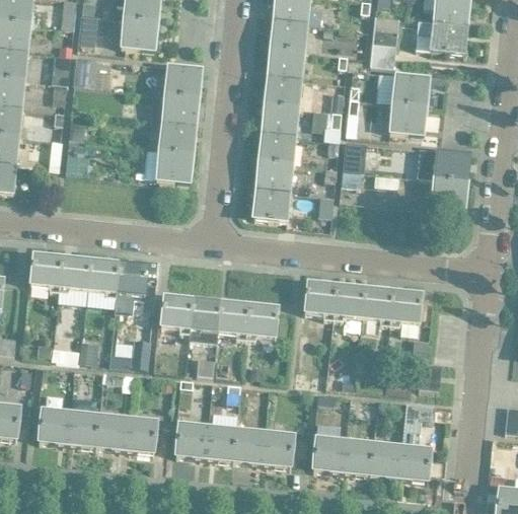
[(0,0),(0,20),(30,23),(32,2),(34,2),(34,0),(0,0)]
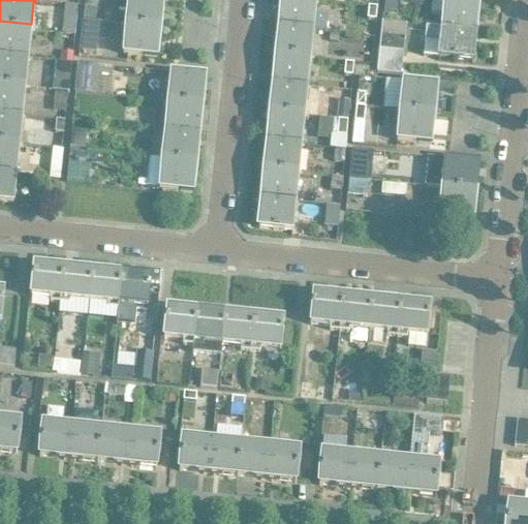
[(62,27),(74,29),(78,0),(65,0),(62,27)]
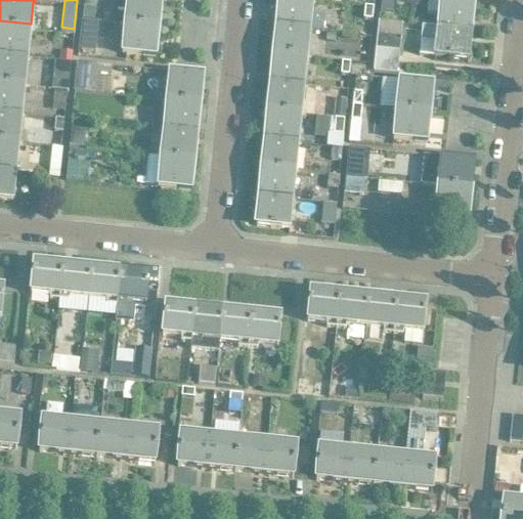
[(127,0),(125,18),(158,23),(160,0),(127,0)]
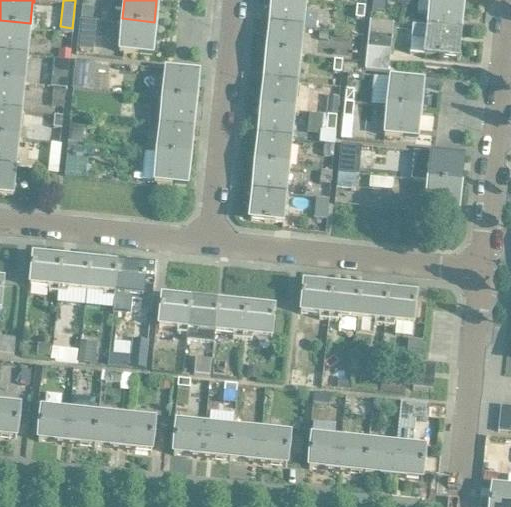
[(303,17),(305,0),(273,0),(271,20),(305,23),(306,17),(303,17)]
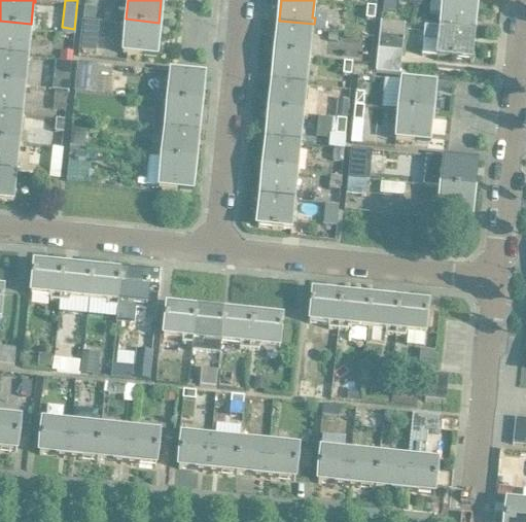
[(443,0),(441,16),(437,16),(437,22),(472,26),(476,0),(443,0)]
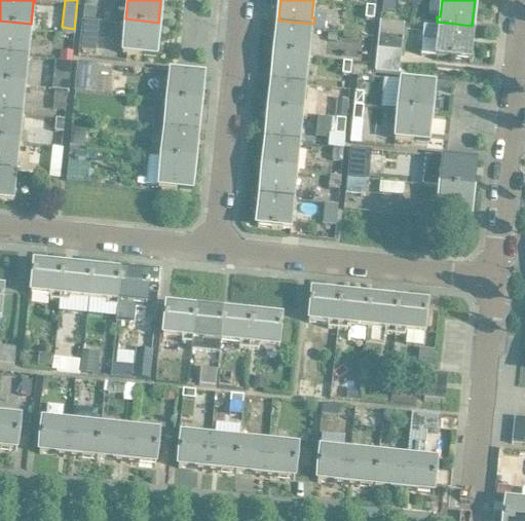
[(95,15),(96,2),(84,1),(83,14),(95,15)]
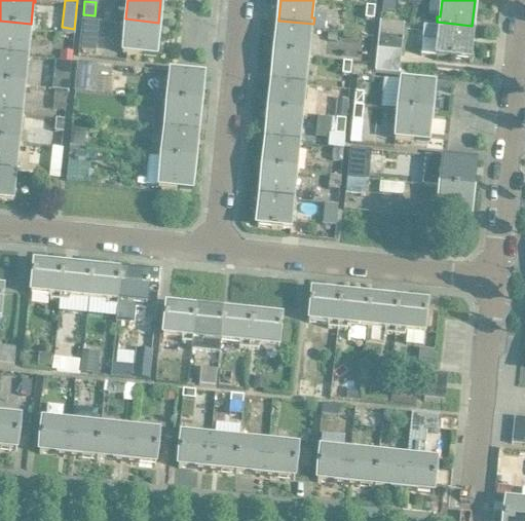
[(375,2),(367,1),(366,13),(374,14),(375,2)]
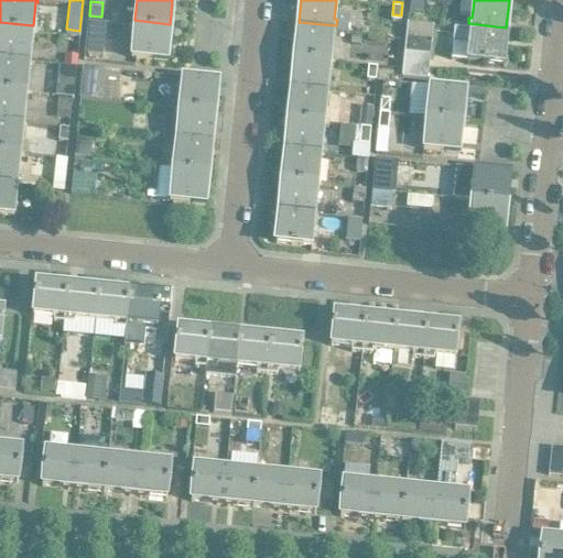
[(131,52),(143,53),(165,55),(166,56),(168,50),(169,50),(169,48),(168,48),(170,24),(134,20),(132,44),(129,43),(129,50),(132,50),(131,52)]
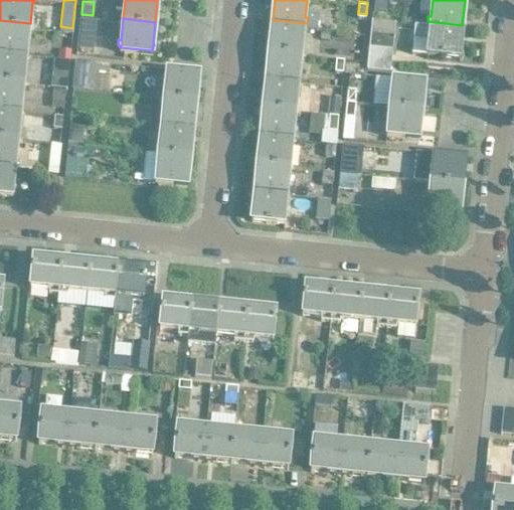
[(27,45),(30,23),(0,20),(0,48),(29,52),(30,45),(27,45)]
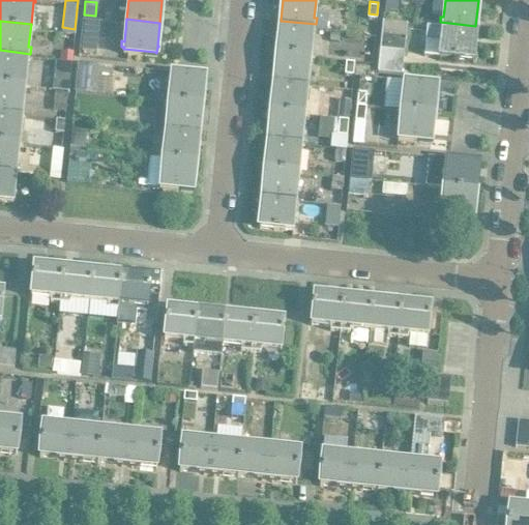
[(316,24),(281,21),(277,49),(311,53),(313,30),(316,30),(316,24)]
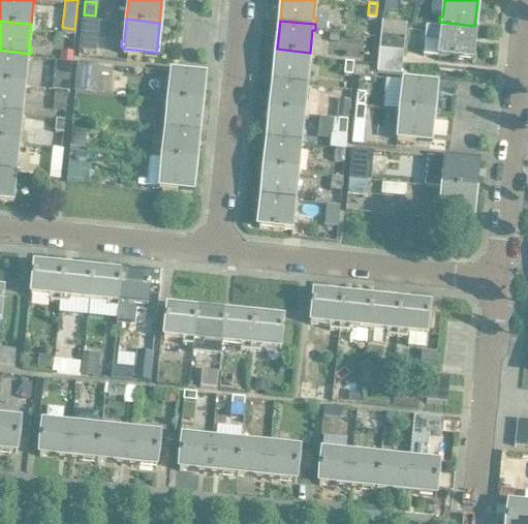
[(474,26),(439,22),(427,21),(424,51),(453,54),(458,54),(472,55),(474,26)]
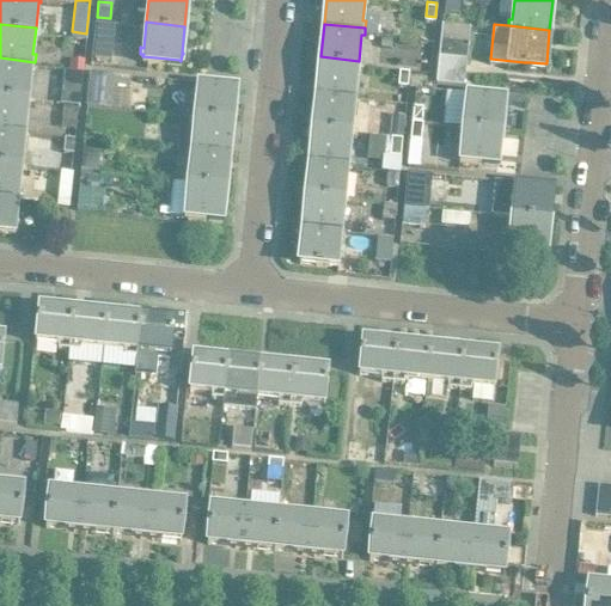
[(112,54),(114,37),(96,35),(93,51),(112,54)]
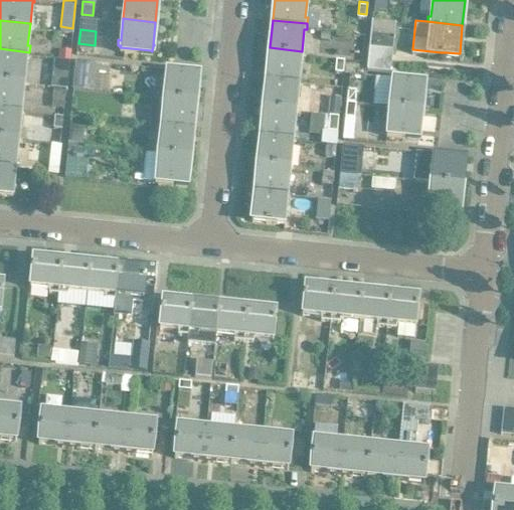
[(367,65),(390,67),(394,32),(370,29),(367,65)]
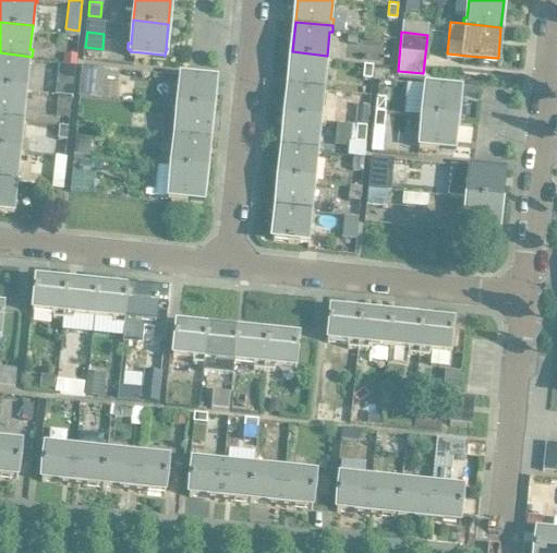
[(76,61),(77,49),(64,48),(63,60),(75,61),(76,61)]
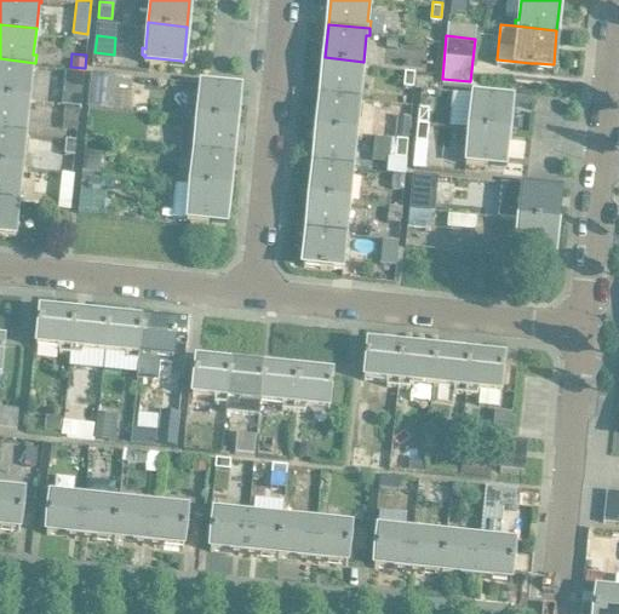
[(361,87),(364,62),(325,57),(321,92),(362,96),(364,87),(361,87)]
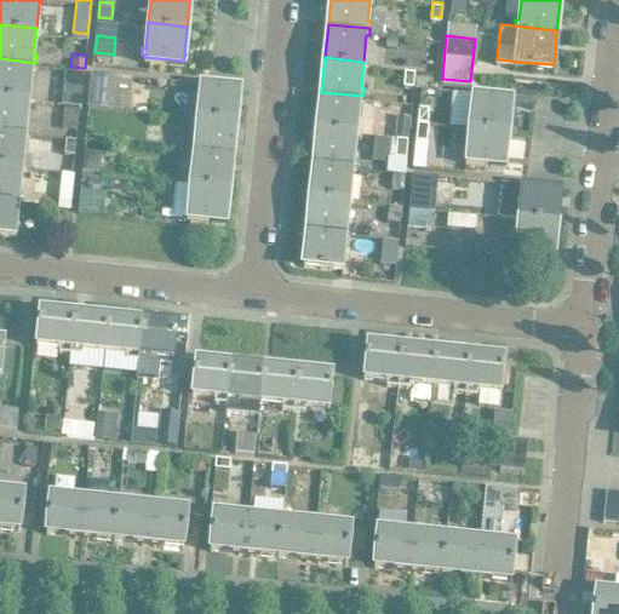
[(35,63),(0,58),(0,92),(29,96),(32,69),(35,70),(35,63)]
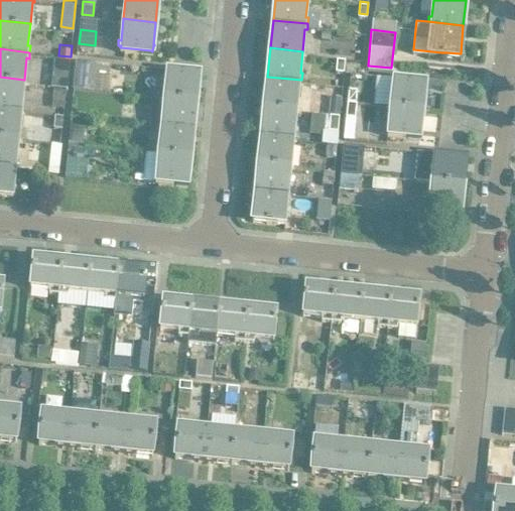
[(70,56),(58,55),(53,54),(51,83),(67,85),(70,56)]
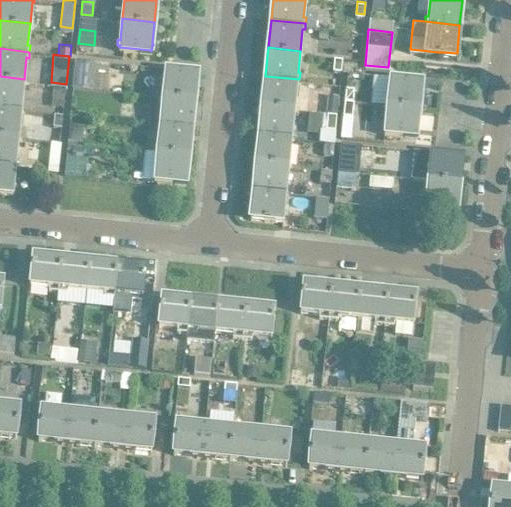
[(112,59),(76,55),(73,83),(110,87),(112,59)]
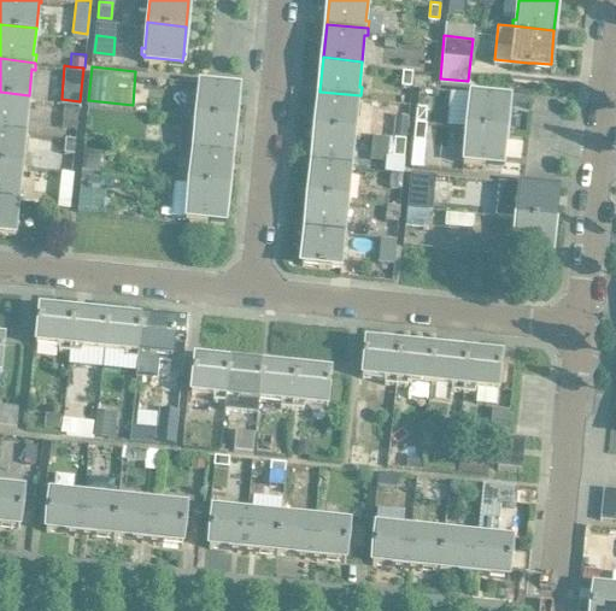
[(412,68),(403,66),(402,81),(411,82),(412,68)]
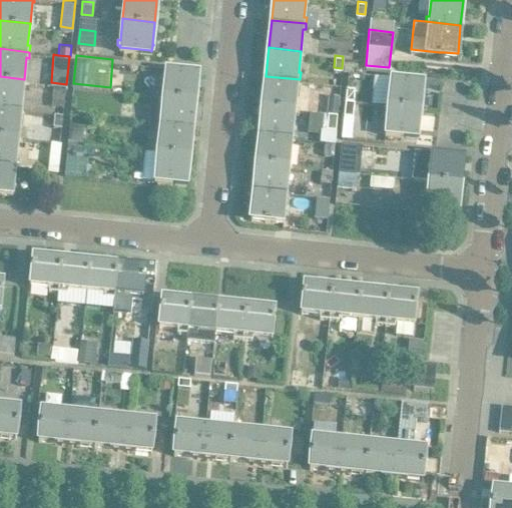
[(163,93),(195,96),(197,74),(198,74),(198,73),(197,73),(198,68),(197,67),(196,68),(166,65),(166,66),(163,66),(162,71),(165,71),(163,93)]
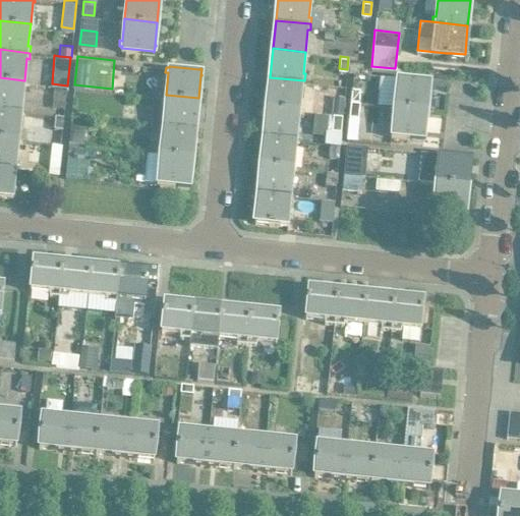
[(397,81),(394,104),(426,107),(428,84),(430,84),(430,83),(429,83),(429,77),(428,77),(428,78),(397,74),(397,76),(394,75),(394,81),(397,81)]
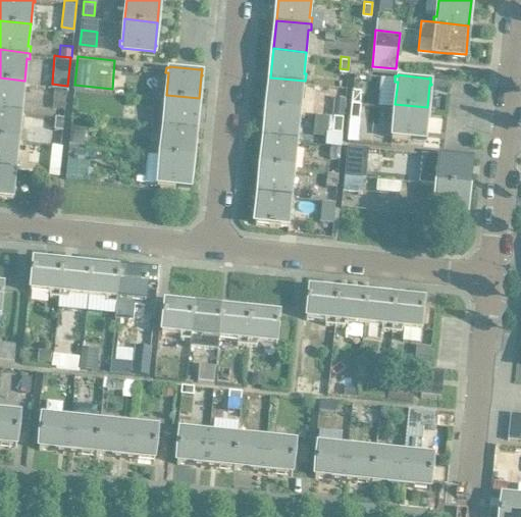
[(24,81),(0,78),(0,106),(23,109),(24,103),(22,103),(24,81)]
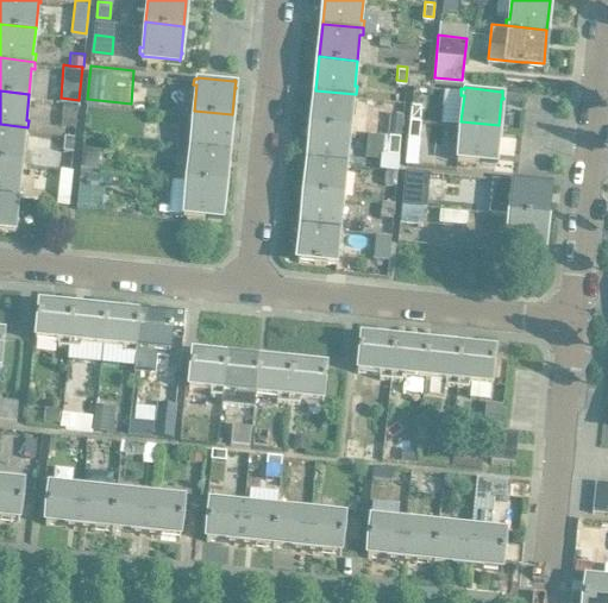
[(356,94),(315,90),(312,123),(350,127),(352,101),(356,101),(356,94)]
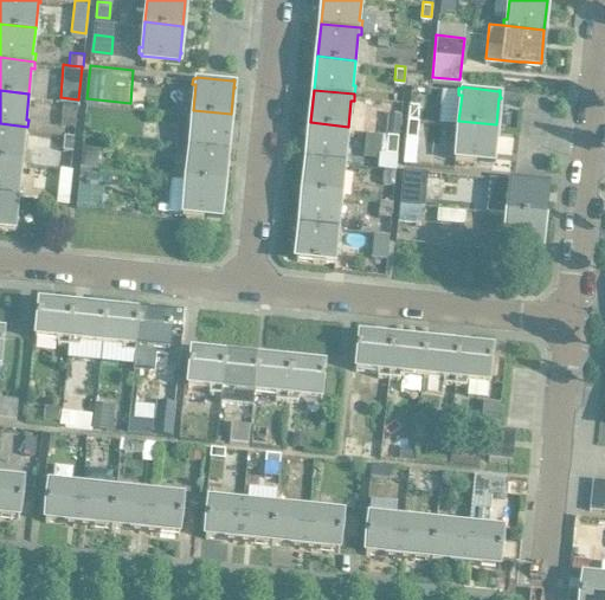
[(419,101),(410,101),(409,115),(418,116),(419,101)]
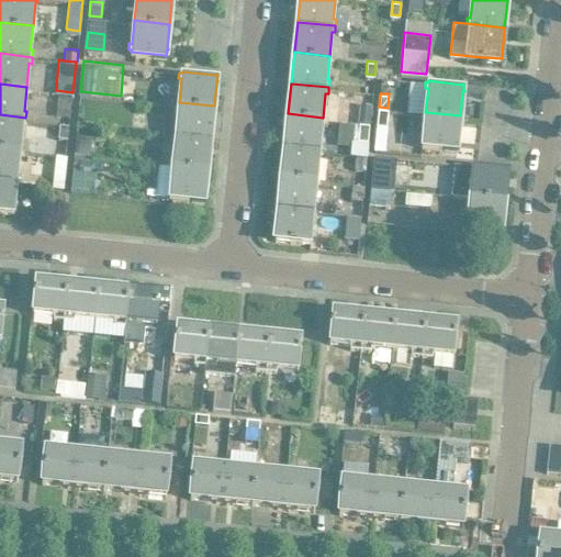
[(360,100),(358,120),(369,121),(371,101),(360,100)]
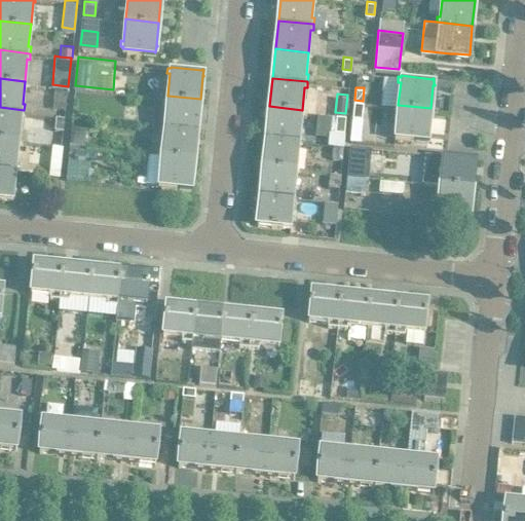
[(161,124),(197,127),(200,99),(167,96),(165,118),(162,118),(161,124)]
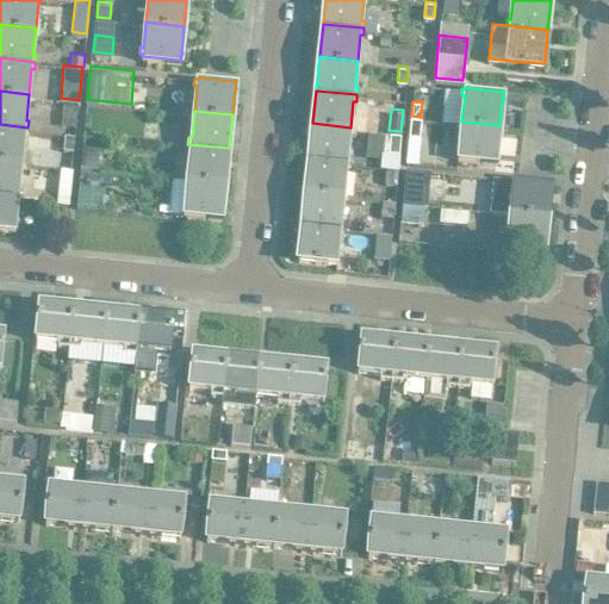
[(411,117),(409,134),(420,135),(422,118),(411,117)]
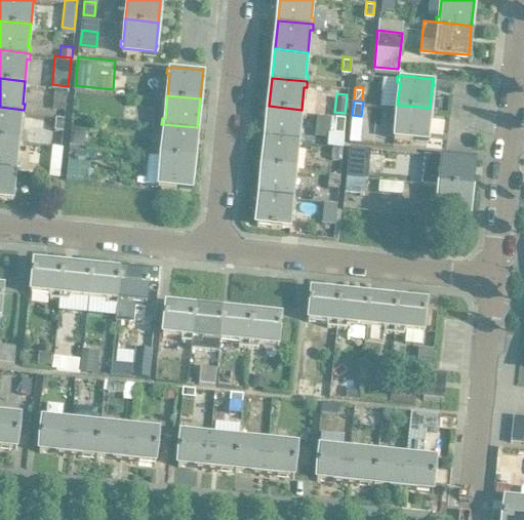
[(430,108),(397,105),(395,126),(392,126),(392,132),(395,132),(394,133),(426,137),(427,137),(428,132),(429,132),(429,131),(428,131),(430,108)]
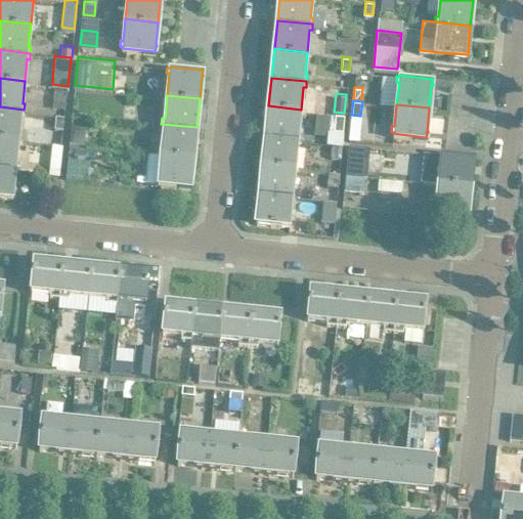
[(268,105),(265,134),(301,138),(301,131),(299,131),(301,110),(268,105)]
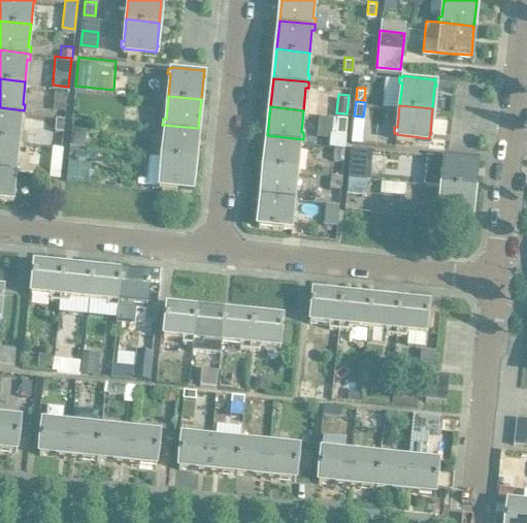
[(24,110),(0,107),(0,136),(19,138),(21,117),(24,117),(24,110)]
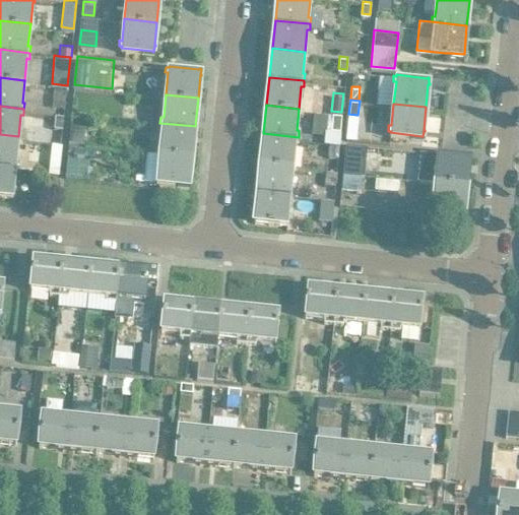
[(323,139),(338,140),(341,112),(331,111),(327,110),(323,139)]
